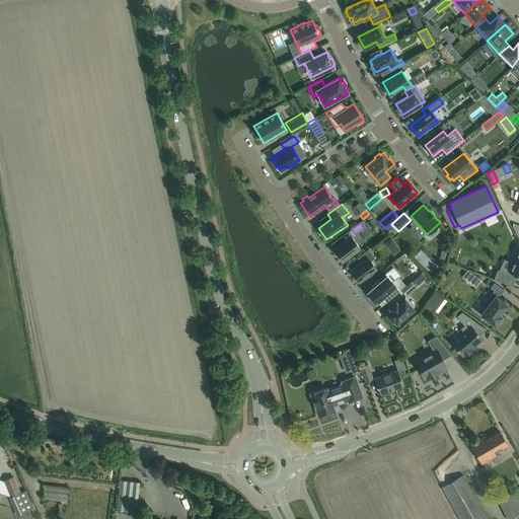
[(352,236),(334,249),(343,261),(360,247),(352,236)]
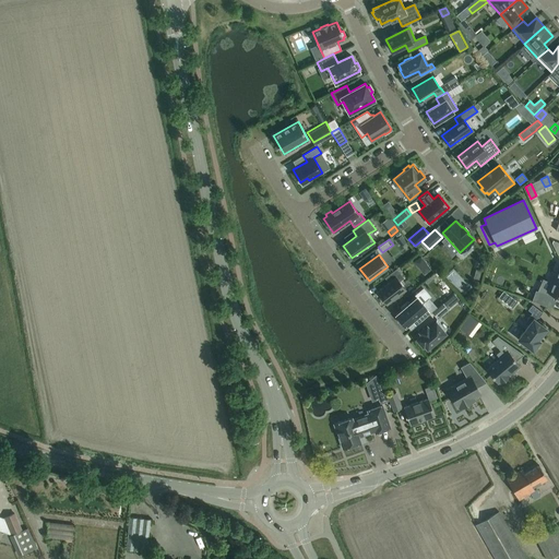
[(420,256),(415,261),(419,266),(425,262),(420,256)]
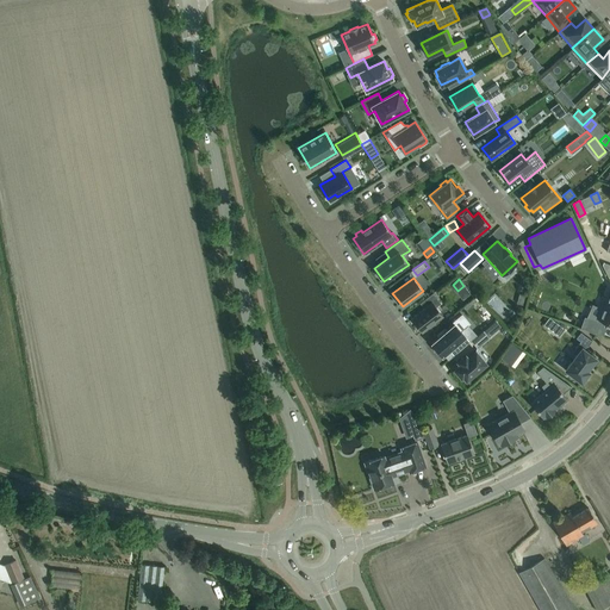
[(473,293),(477,288),(467,279),(462,284),(473,293)]
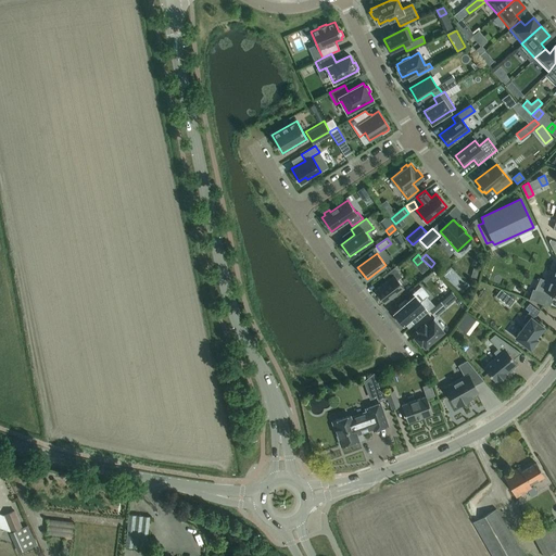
[(532,289),(529,299),(550,306),(552,299),(551,298),(552,294),(554,295),(555,294),(555,295),(555,264),(548,281),(544,292),(534,289),(532,289)]
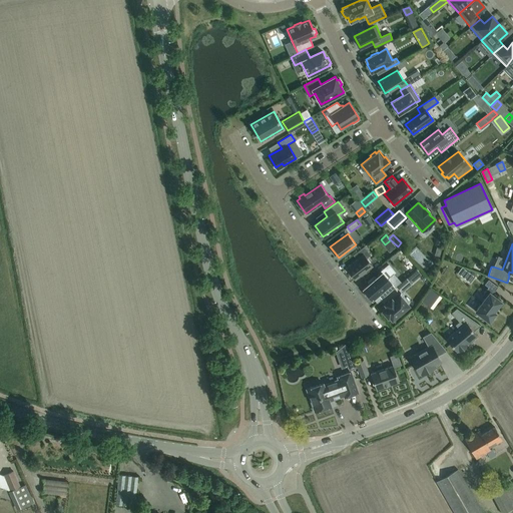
[(357,260),(346,268),(355,279),(372,266),(367,258),(371,254),(364,246),(353,254),(357,260)]
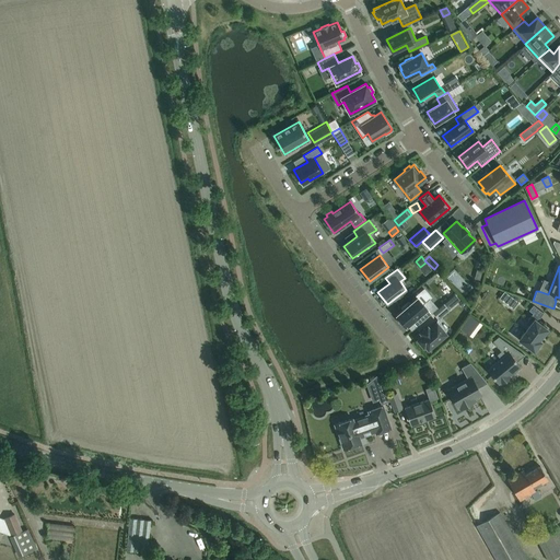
[(504,291),(499,298),(505,302),(510,295),(504,291)]
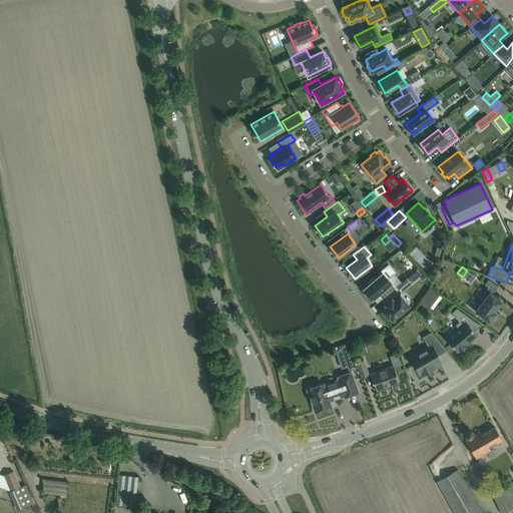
[(396,287),(401,282),(394,274),(388,279),(382,273),(376,278),(374,277),(368,282),(369,284),(363,289),(366,292),(364,293),(368,298),(370,296),(372,299),(382,291),(386,295),(396,287)]
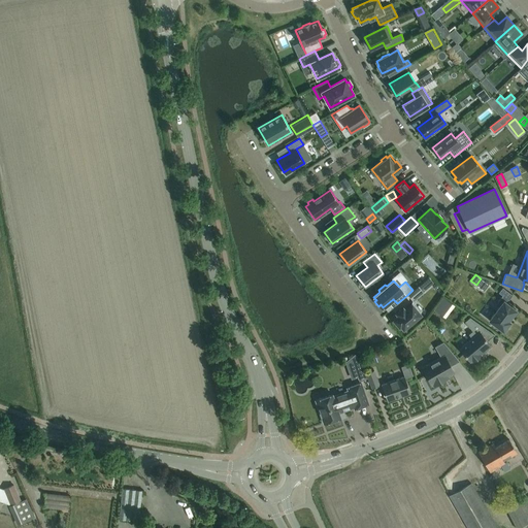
[(418,286),(413,290),(407,295),(413,301),(423,292),(418,286)]
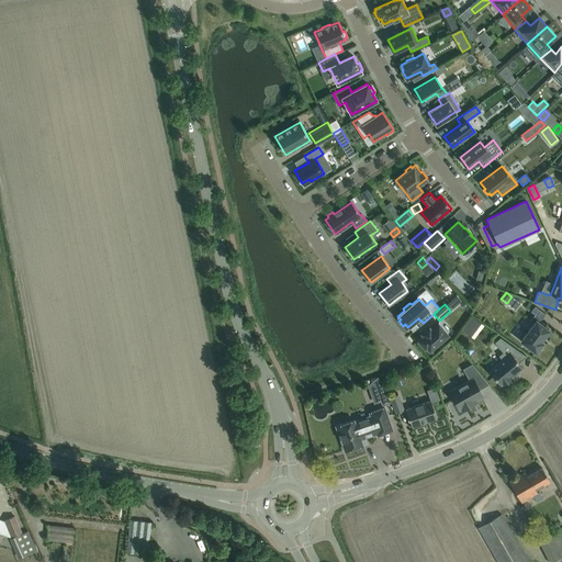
[(549,329),(538,322),(540,318),(541,319),(546,314),(535,306),(531,312),(535,314),(529,322),(532,325),(520,340),(536,351),(537,350),(539,351),(543,346),(541,344),(542,343),(540,340),(549,329)]
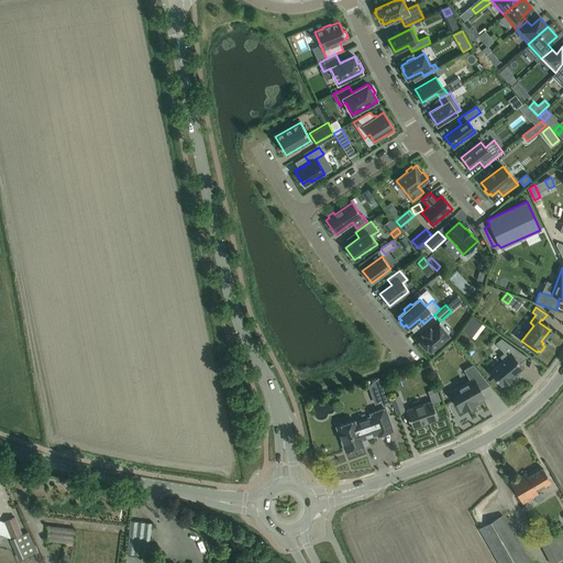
[(438,348),(443,342),(442,340),(449,335),(439,324),(432,330),(429,328),(422,333),(424,337),(419,341),(426,349),(427,348),(430,351),(437,345),(438,348)]
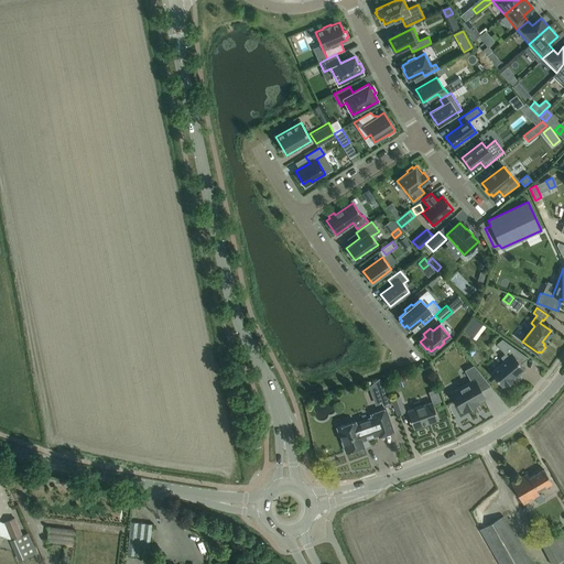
[(505,361),(490,372),(502,386),(503,384),(505,386),(513,379),(512,377),(523,368),(521,364),(528,357),(502,338),(496,344),(505,354),(501,357),(505,361)]
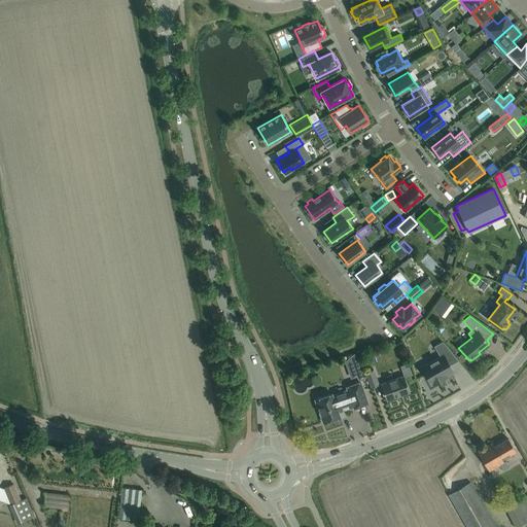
[(458,360),(443,341),(433,346),(440,356),(422,366),(431,383),(432,384),(447,377),(446,375),(453,372),(450,365),(458,360)]
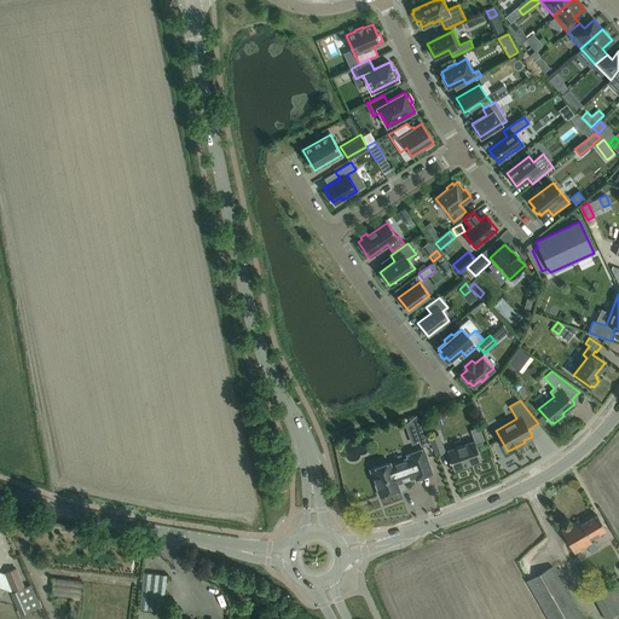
[(445,452),(438,435),(429,438),(437,456),(445,452)]
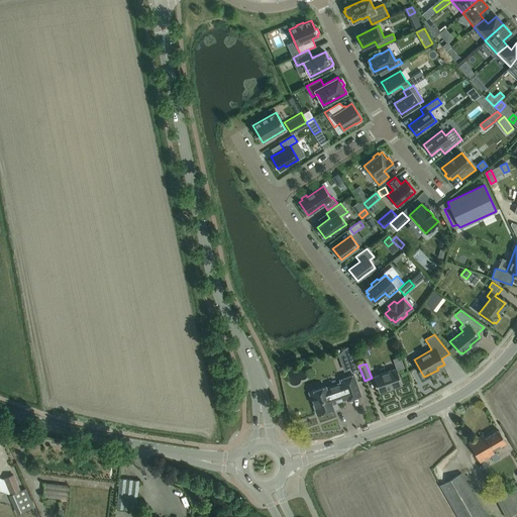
[(402,385),(398,375),(396,369),(373,377),(376,383),(379,393),(402,385)]
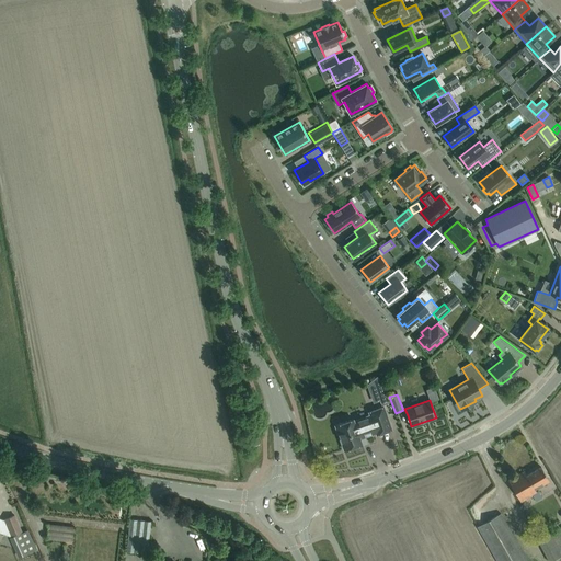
[(391,430),(388,419),(384,407),(368,412),(369,413),(353,420),(353,419),(335,425),(344,449),(362,444),(359,438),(376,432),(377,434),(391,430)]
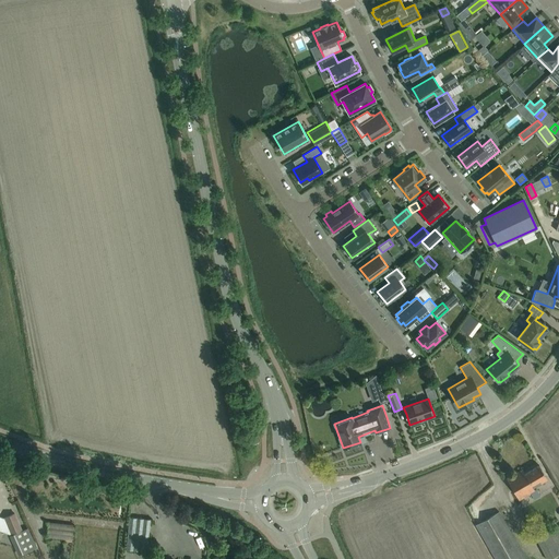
[(547,478),(545,474),(539,465),(524,473),(522,470),(507,478),(512,488),(519,499),(530,492),(534,499),(540,495),(536,488),(534,490),(533,486),(547,478)]
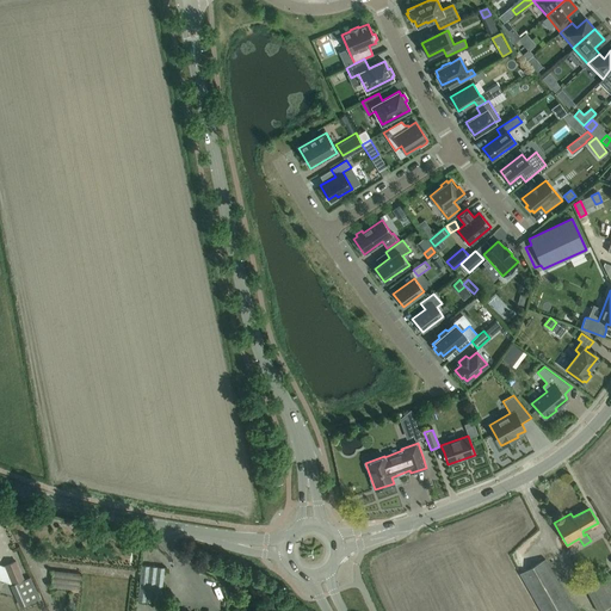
[(574,610),(551,569),(545,559),(519,573),(541,610),(574,610)]
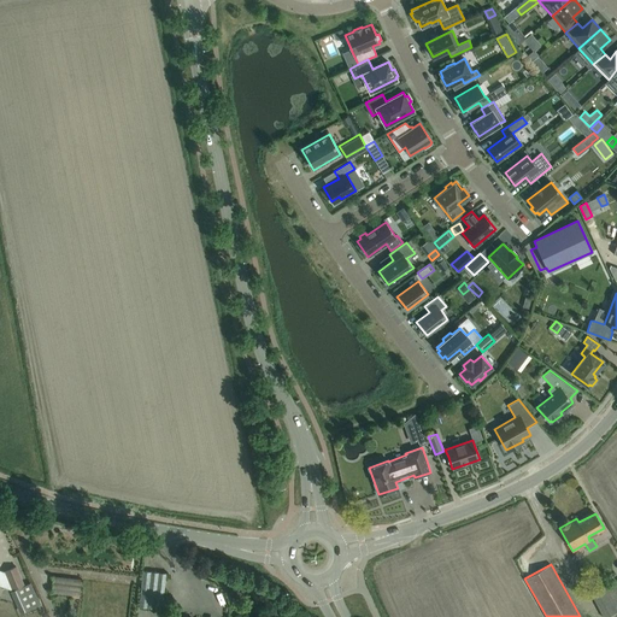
[(5,573),(0,585),(13,591),(19,604),(23,611),(39,604),(35,597),(29,582),(24,585),(16,566),(6,571),(6,573),(5,573)]
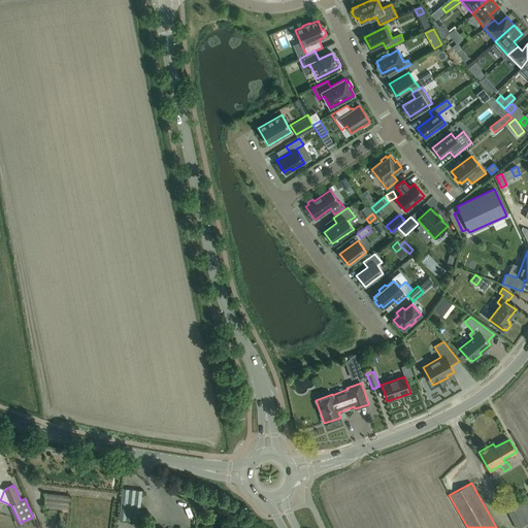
[(138,521),(141,490),(123,488),(119,519),(138,521)]
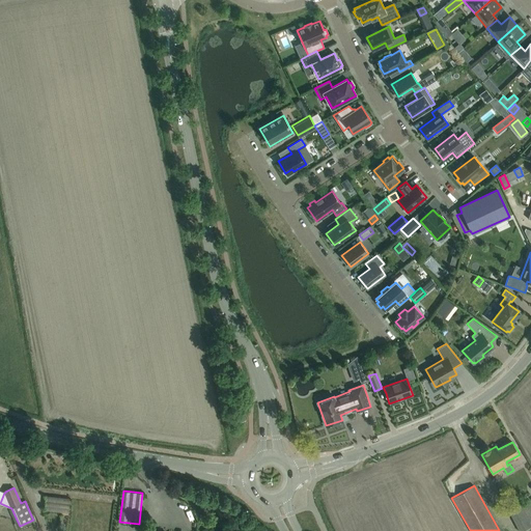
[(164,508),(165,497),(152,496),(151,508),(164,508)]
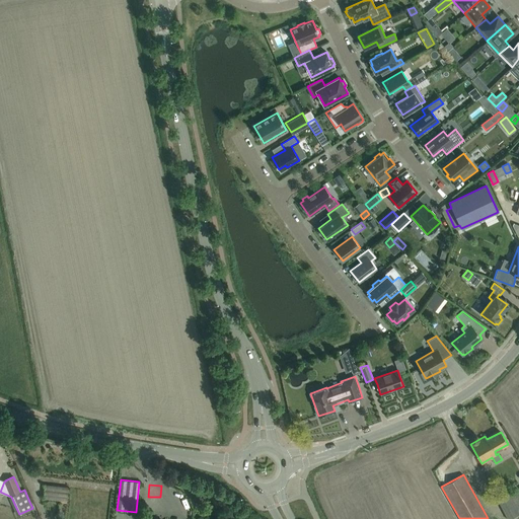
[(518,492),(517,489),(497,499),(507,518),(510,518),(518,514),(518,492)]
